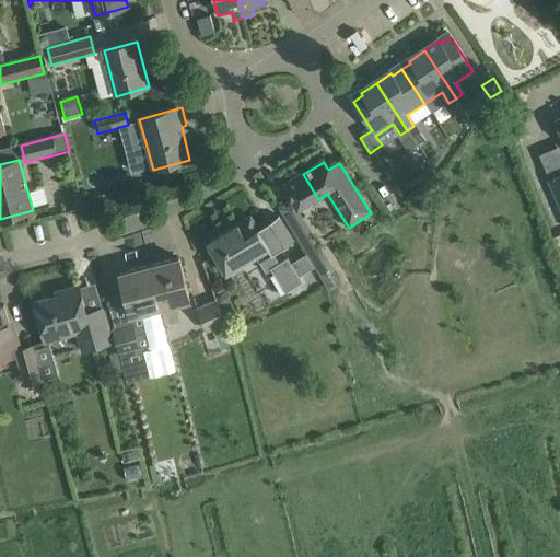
[(318,199),(303,174),(283,186),(293,202),(279,211),(290,230),(304,221),(299,211),(318,199)]
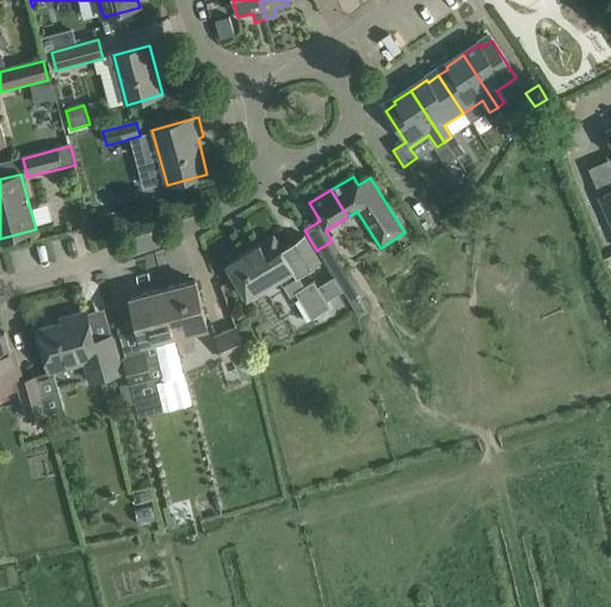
[(610,192),(599,198),(610,225),(610,192)]
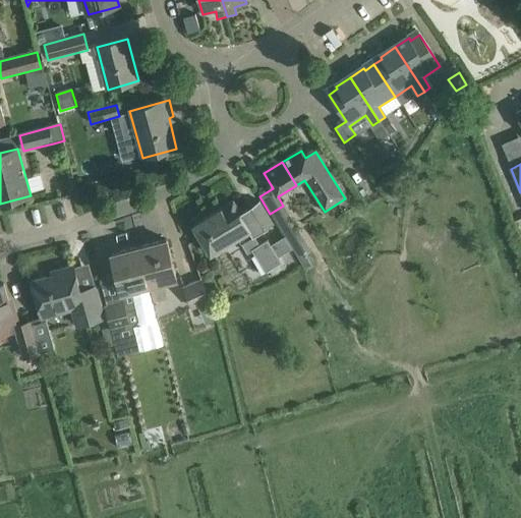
[(221,211),(193,227),(204,244),(211,255),(238,239),(248,255),(252,252),(265,274),(281,263),(278,259),(292,249),(285,237),(271,246),(268,241),(259,245),(254,237),(274,226),(270,221),(259,203),(240,215),(233,203),(221,211)]
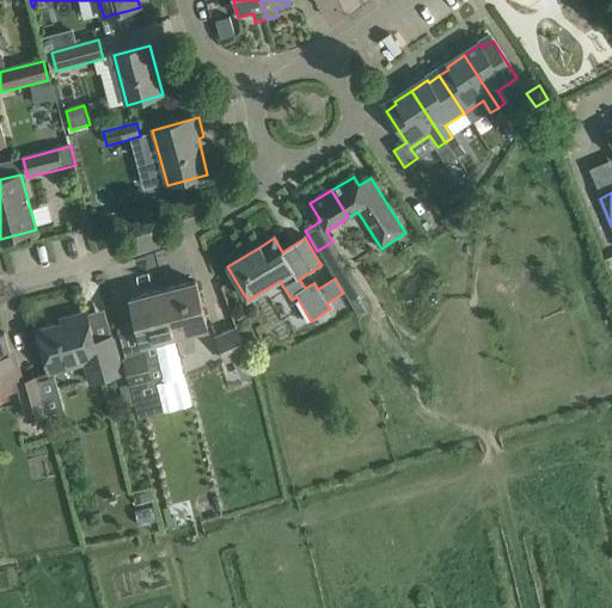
[(348,269),(335,277),(352,306),(353,306),(357,314),(359,317),(368,311),(362,300),(366,298),(348,269)]
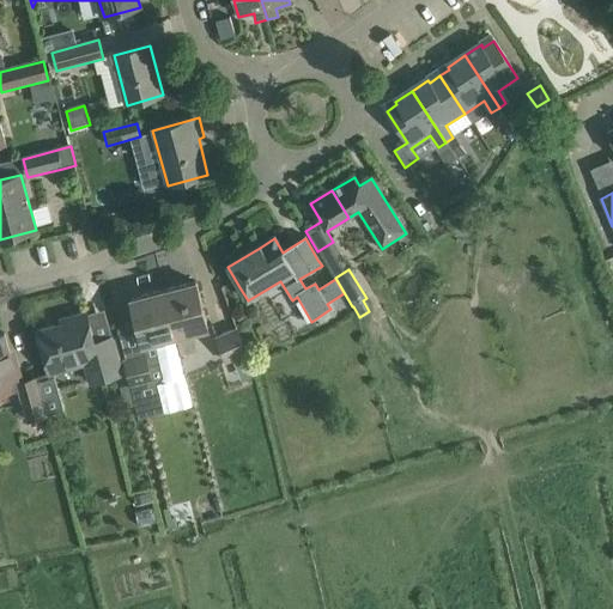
[(174,340),(208,330),(196,285),(162,293),(174,340)]
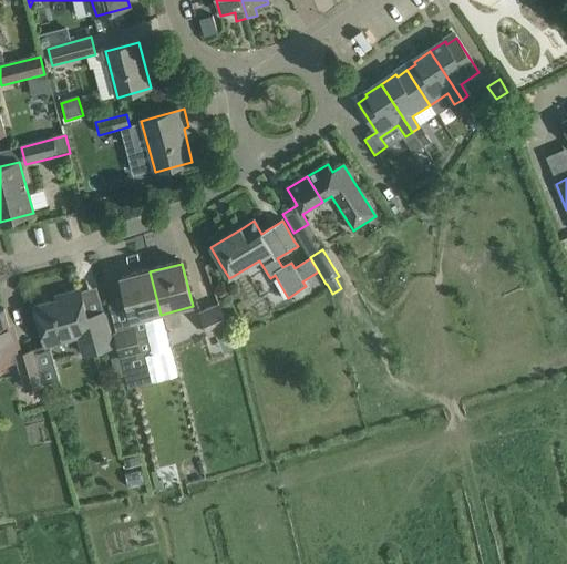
[(133,321),(161,315),(150,272),(122,279),(132,319),(133,321)]
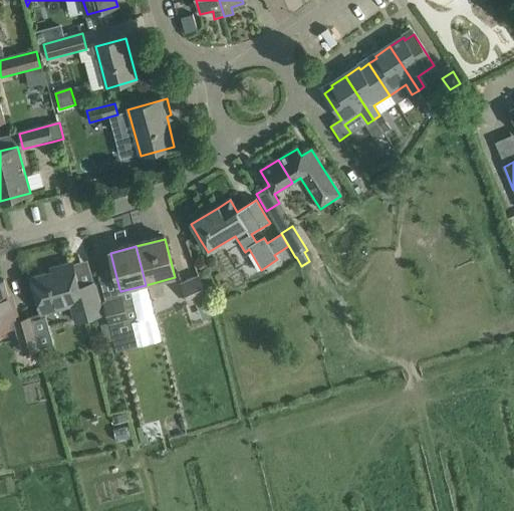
[(51,273),(31,279),(36,298),(41,316),(71,307),(75,323),(102,315),(94,285),(79,289),(73,267),(72,263),(59,267),(50,269),(51,273)]
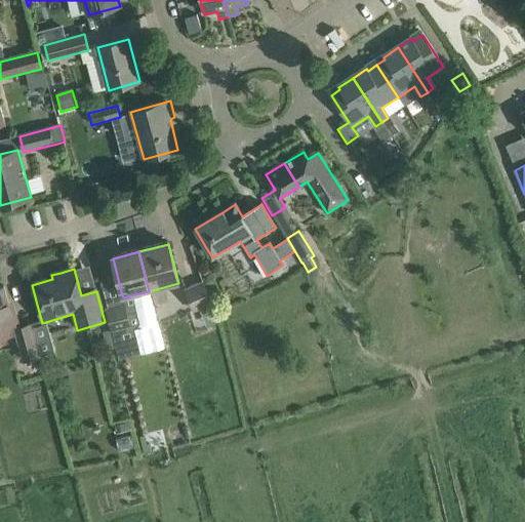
[(211,305),(202,284),(186,291),(194,313),(200,310),(209,306),(211,305)]
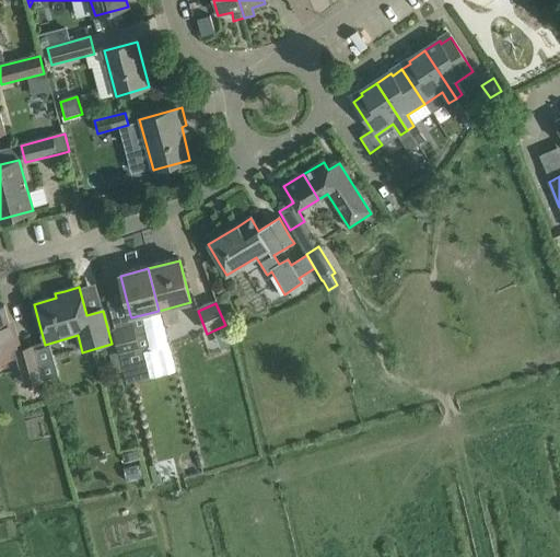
[(0,362),(6,361),(3,351),(19,347),(14,332),(11,333),(3,308),(0,308),(0,362)]
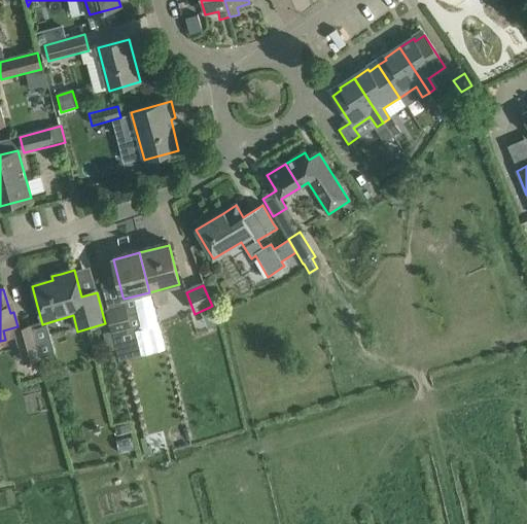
[(123,297),(105,302),(113,334),(117,350),(119,360),(142,354),(136,329),(131,328),(124,299),(123,297)]
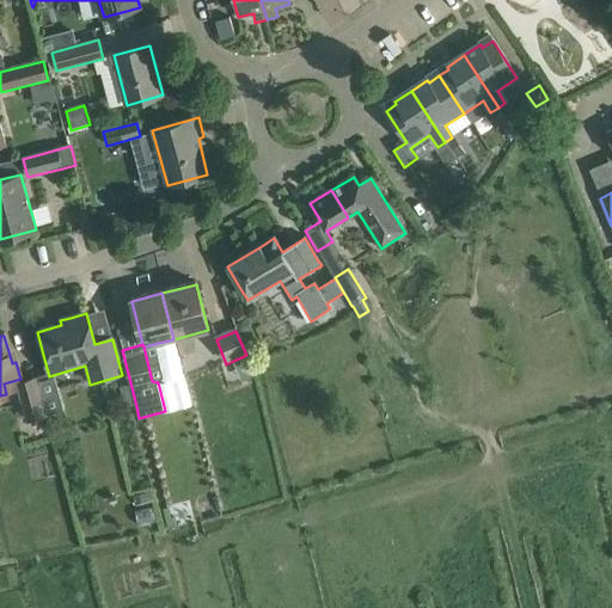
[(244,356),(233,361),(238,372),(249,367),(244,356)]
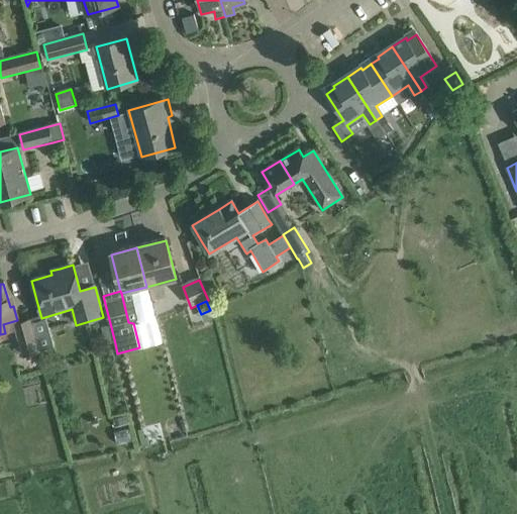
[(44,320),(31,324),(38,350),(53,346),(44,320)]
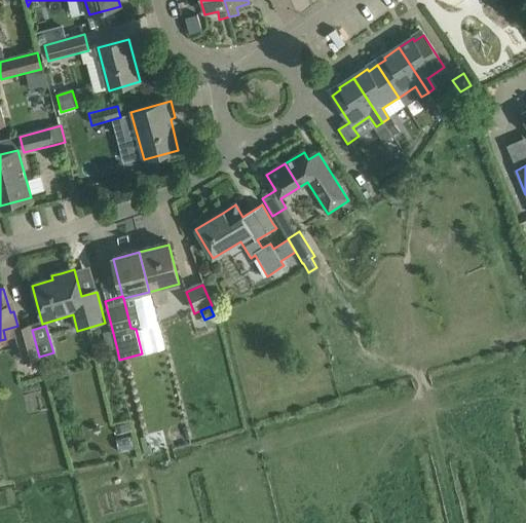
[(40,359),(31,327),(15,331),(24,363),(40,359)]
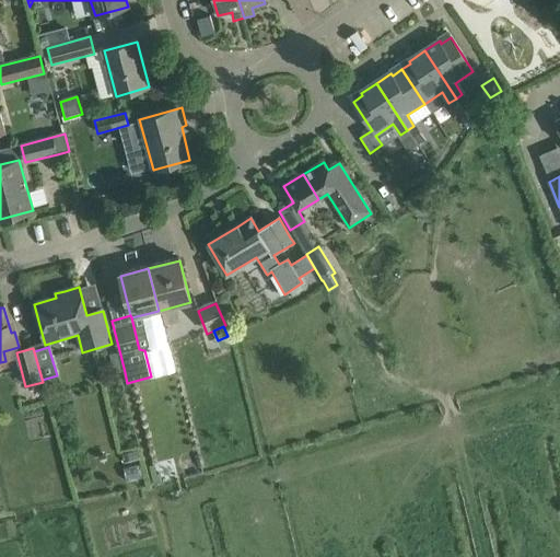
[(125,372),(120,355),(111,357),(114,374),(125,372)]
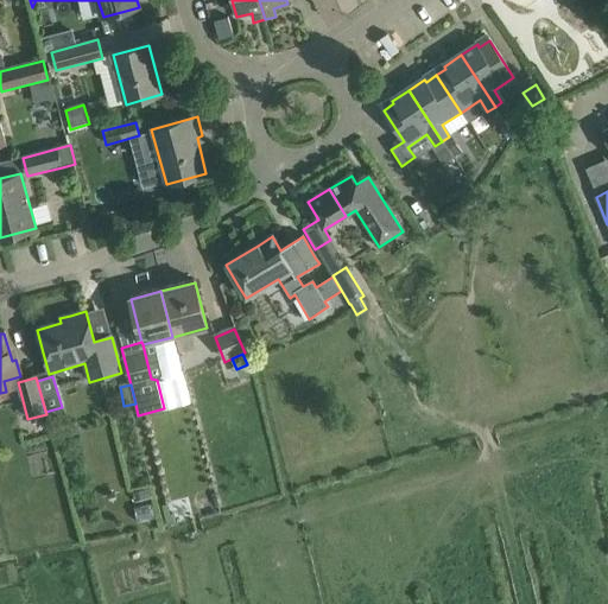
[(135,506),(151,502),(149,493),(133,496),(135,506)]
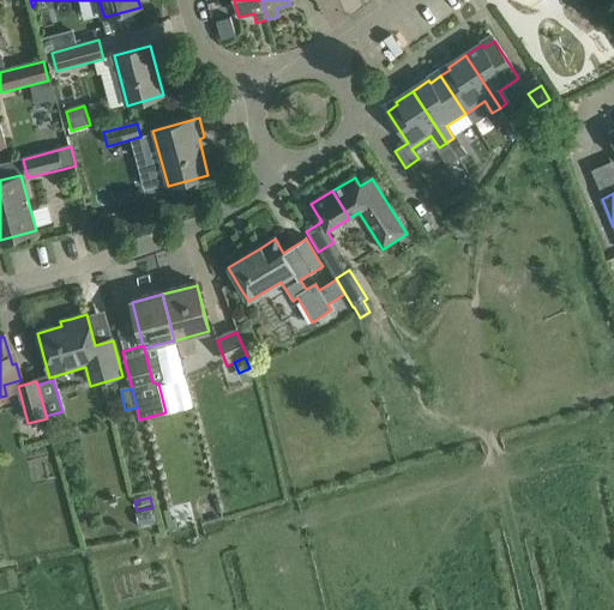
[(152,511),(136,515),(138,529),(156,525),(152,511)]
